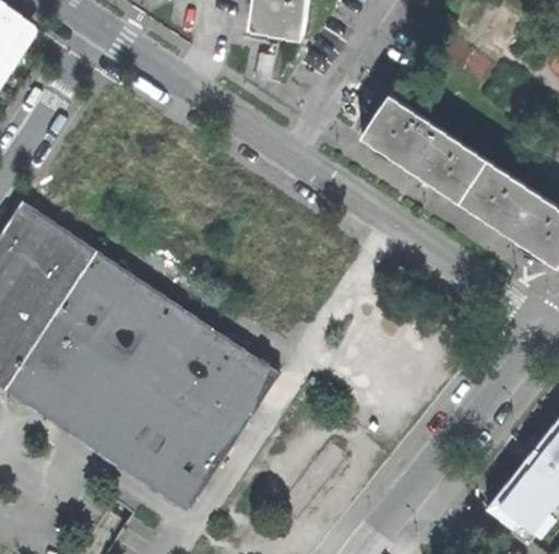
[(0,0),(0,90),(43,28),(0,0)]
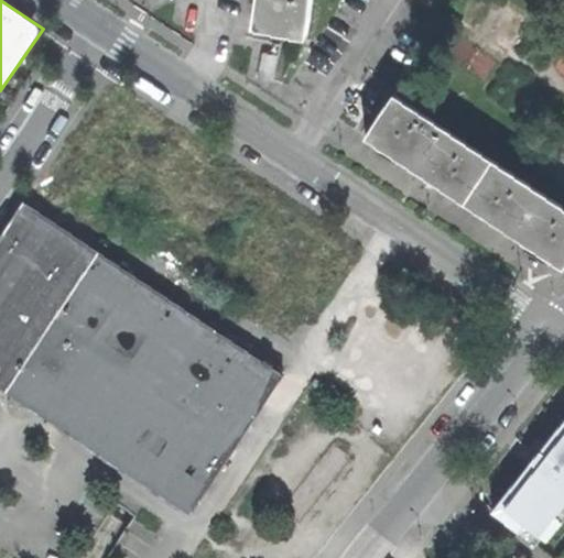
[(251,0),(249,29),(301,40),(306,4),(306,0),(251,0)]
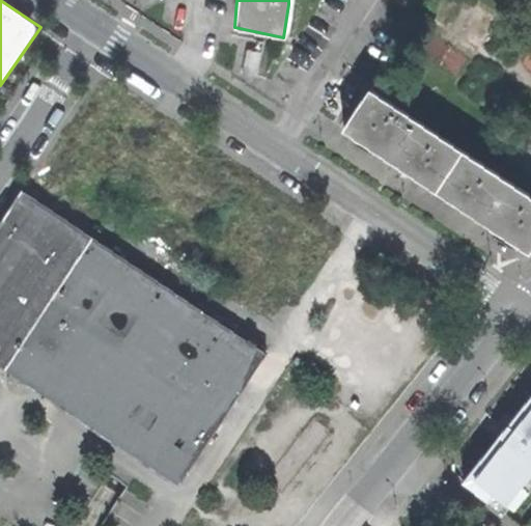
[(442,197),(469,157),(373,93),(346,133),(395,165),(442,197)]
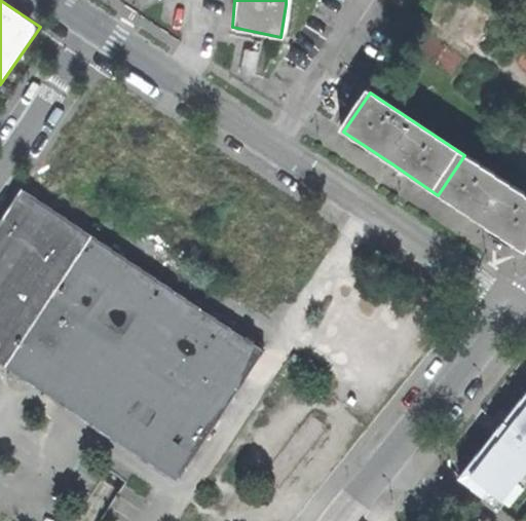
[(525,252),(525,196),(464,155),(438,195),(482,225),(525,254),(525,252)]
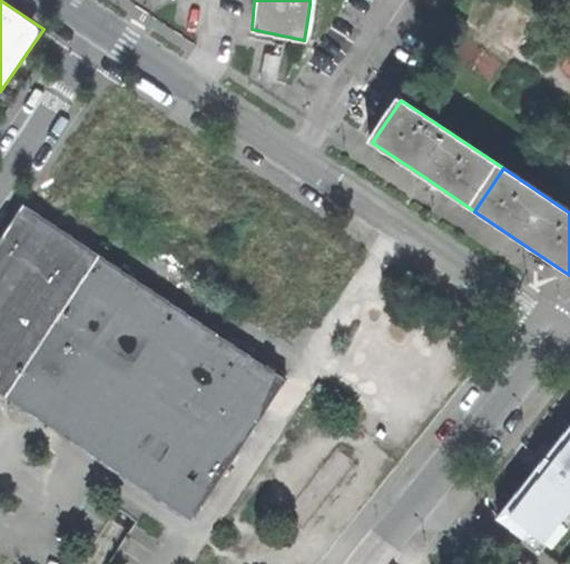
[(440,196),(430,209),(514,270),(524,256),(440,196)]
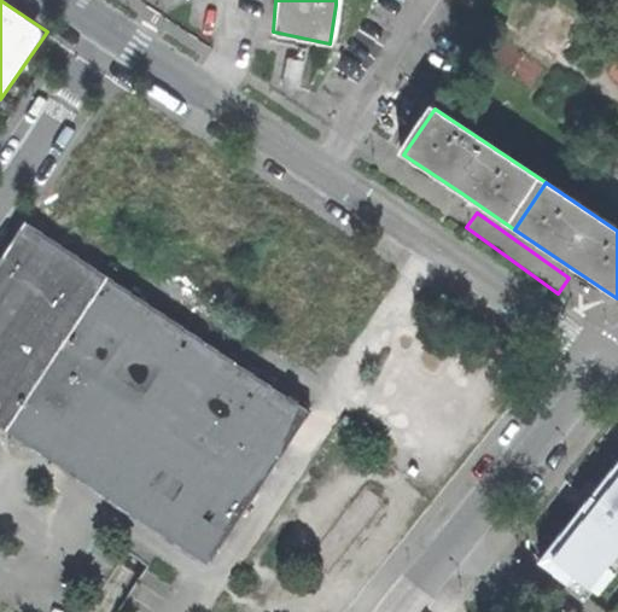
[(0,431),(34,454),(207,566),(304,415),(272,394),(277,386),(228,353),(222,361),(23,227),(7,252),(0,263),(0,431)]
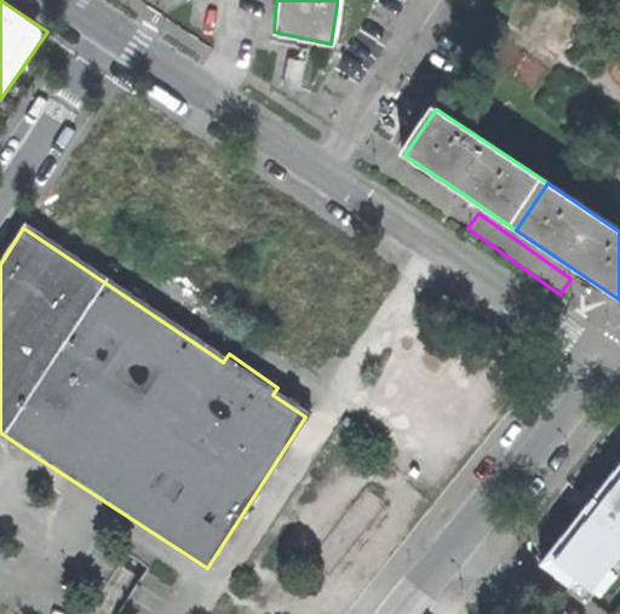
[(619,579),(619,477),(586,520),(549,564),(598,606),(619,579)]
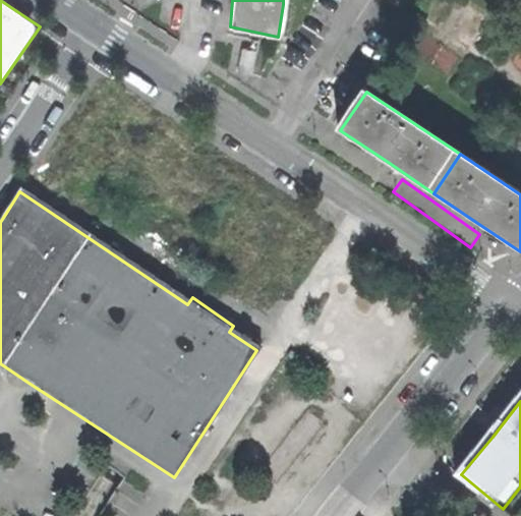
All buildings are outlined.
